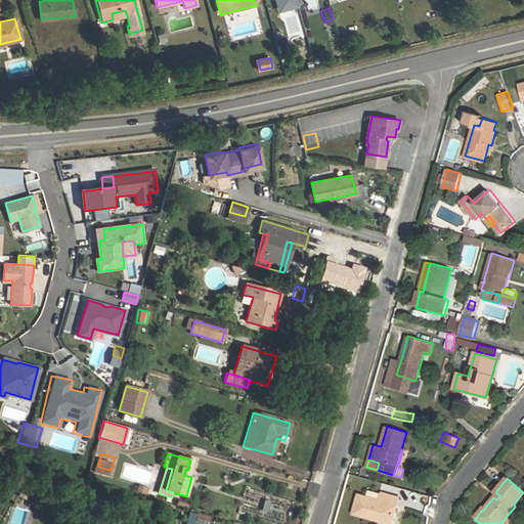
[(147,493),(147,486),(136,485),(136,493),(147,493)]
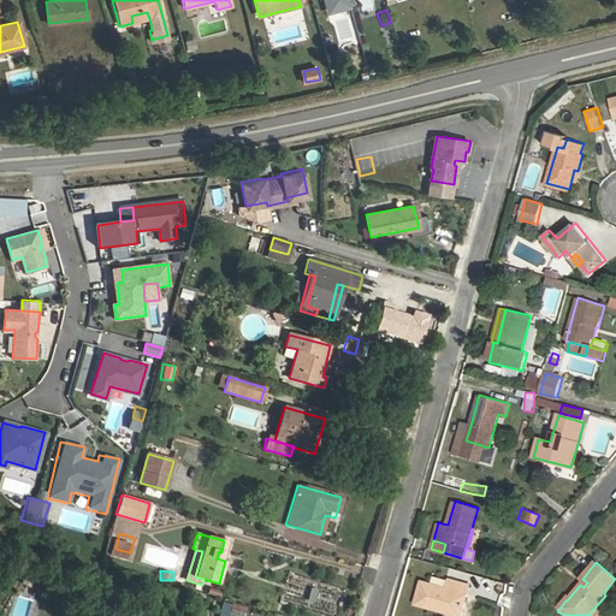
[(415,604),(443,612),(443,610),(461,615),(469,586),(450,580),(446,588),(422,582),(415,604)]
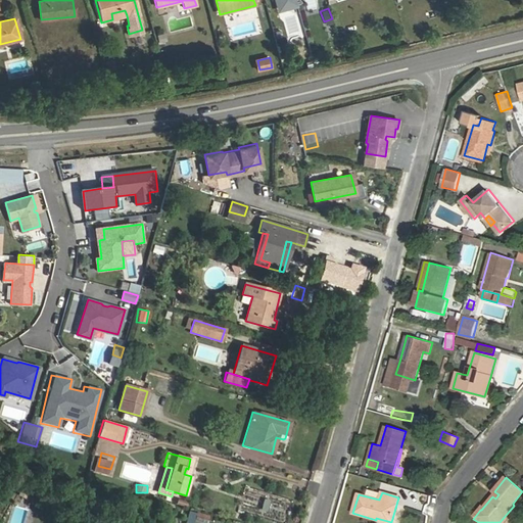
[(270,510),(287,515),(291,502),(275,496),(270,510)]
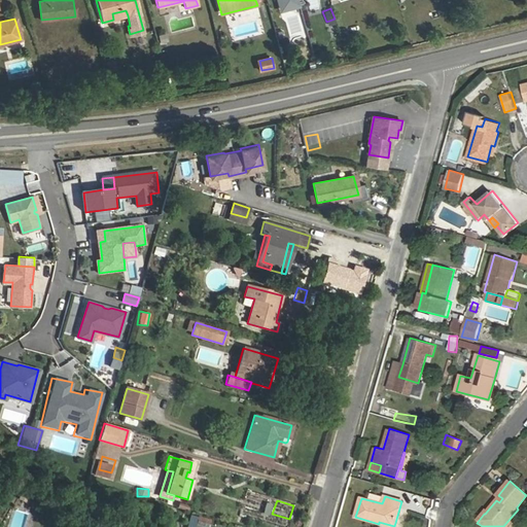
[(272,504),(266,503),(264,512),(270,513),(272,504)]
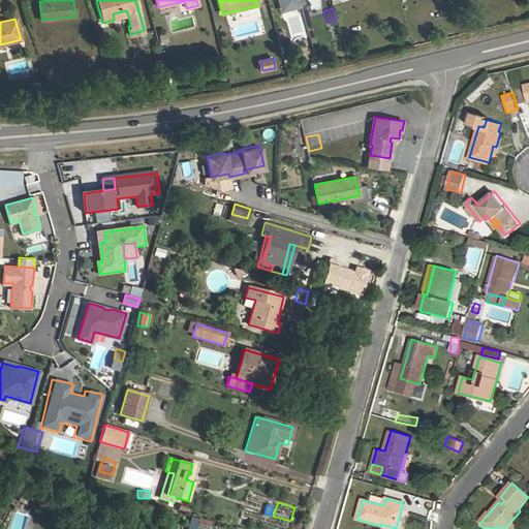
[(209,528),(212,522),(198,518),(196,527),(203,528),(209,528)]
